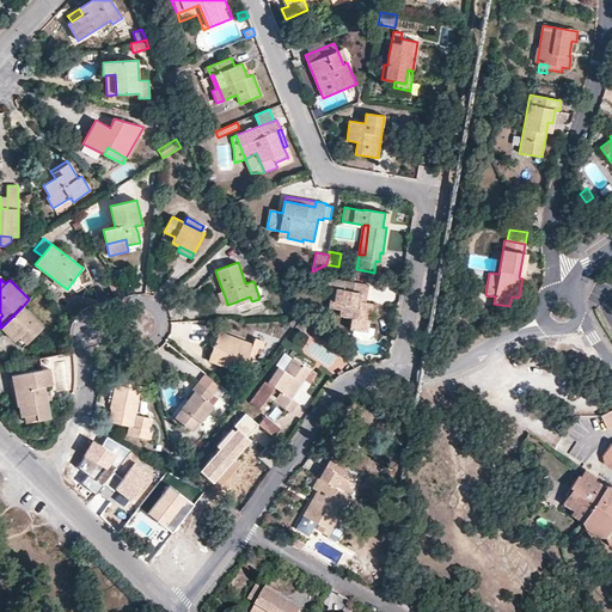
[(368,332),(368,326),(373,304),(366,303),(360,301),(363,283),(334,279),(330,300),(342,303),(341,310),(340,316),(352,318),(350,329),(354,330),(368,332)]
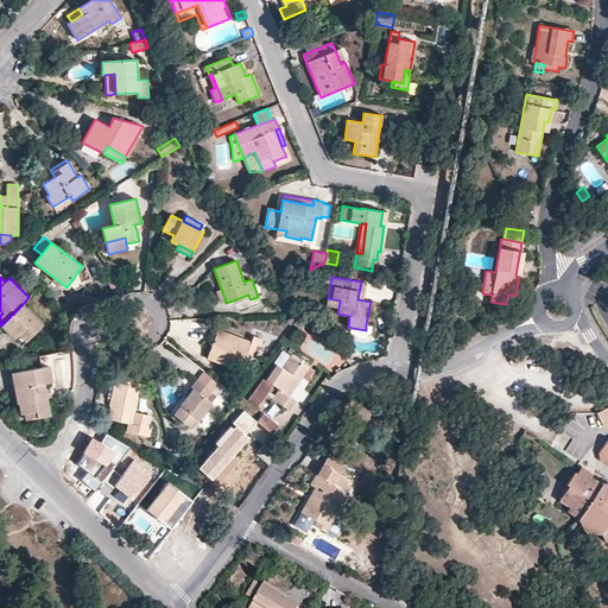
[(216,291),(220,303),(226,302),(221,289),(216,291)]
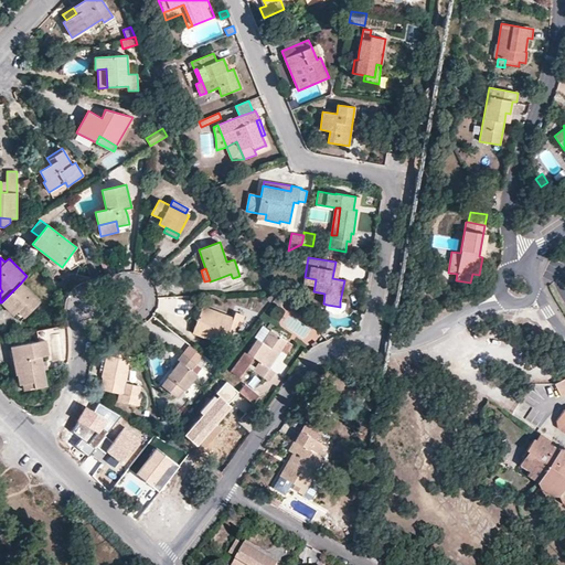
[(21,283),(1,302),(13,316),(18,311),(24,318),(41,302),(21,283)]
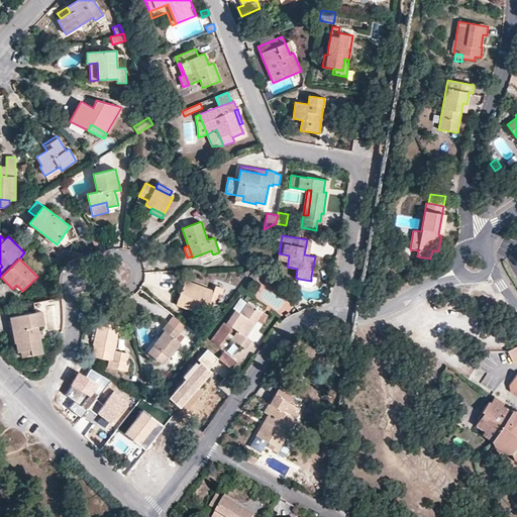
[(261,274),(255,268),(249,276),(256,281),(261,274)]
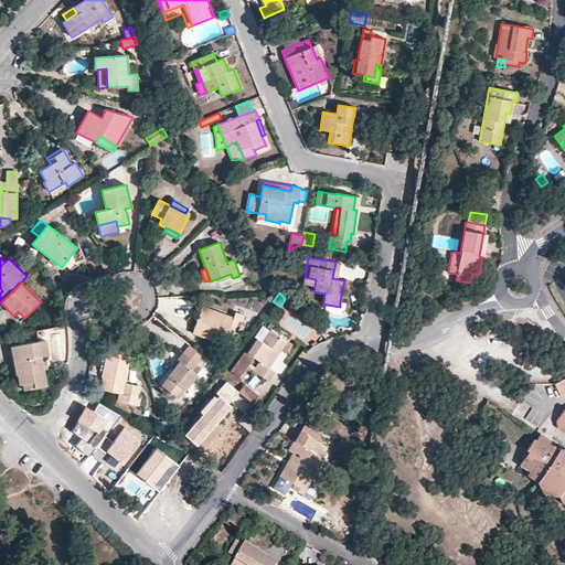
[(345,304),(340,301),(340,307),(327,305),(326,309),(332,313),(339,315),(345,309),(345,304)]
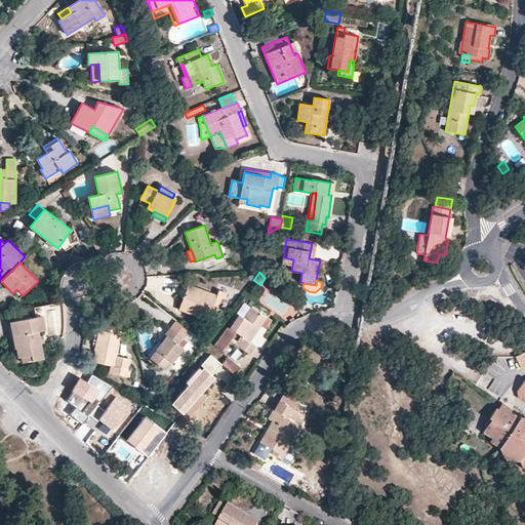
[(191,311),(208,318),(211,311),(216,313),(221,298),(226,299),(228,293),(218,290),(217,294),(189,284),(179,311),(190,314),(191,311)]
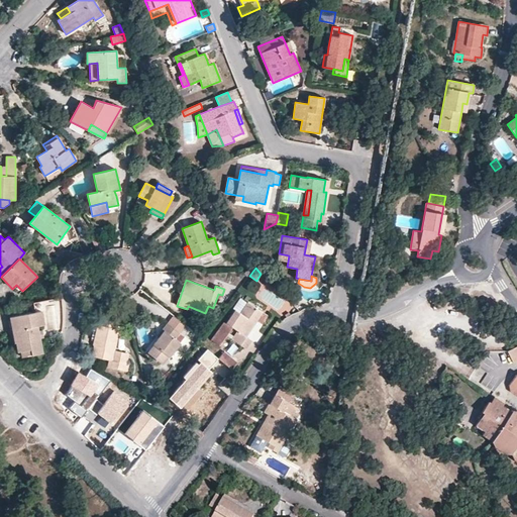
[(232,308),(235,310),(240,313),(247,302),(240,297),(232,308)]
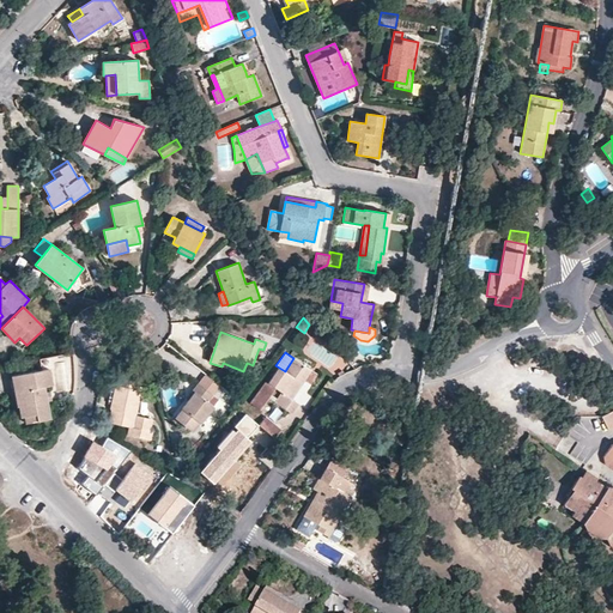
[(317,374),(293,358),(285,371),(279,368),(268,383),(265,381),(250,402),(260,410),(268,398),(292,413),(298,404),(291,399),(304,380),(310,384),(317,374)]
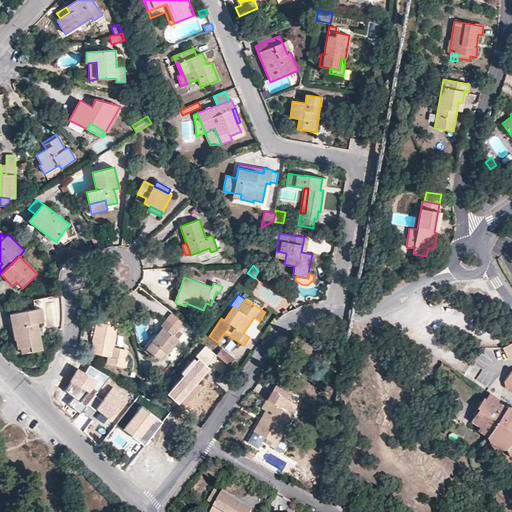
[(202,313),(203,310),(186,303),(185,306),(202,313)]
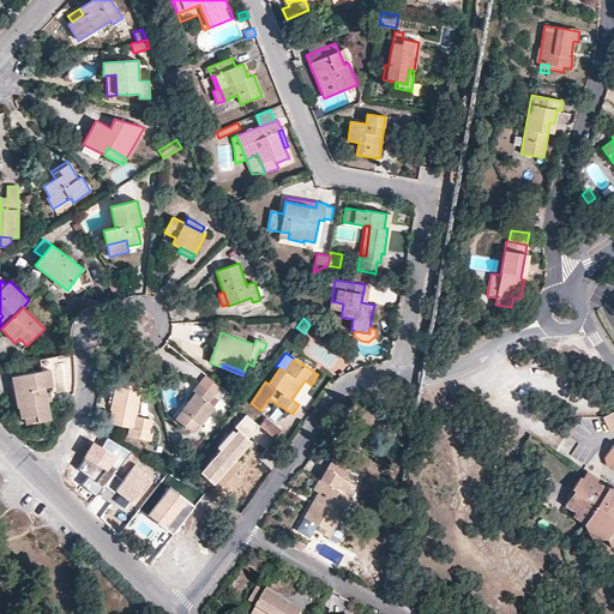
[(23,407),(25,417),(36,415),(37,422),(49,420),(47,402),(44,392),(43,387),(53,385),(49,369),(12,377),(18,408),(19,407),(23,407)]
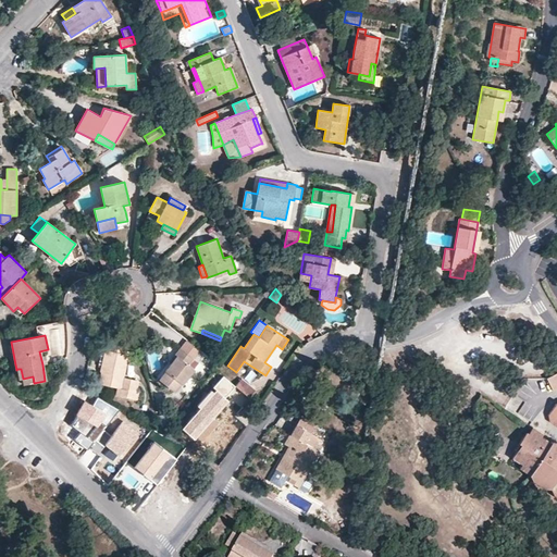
[(175,358),(171,363),(159,379),(176,393),(199,363),(194,359),(201,350),(187,339),(181,348),(180,348),(173,356),(175,358)]
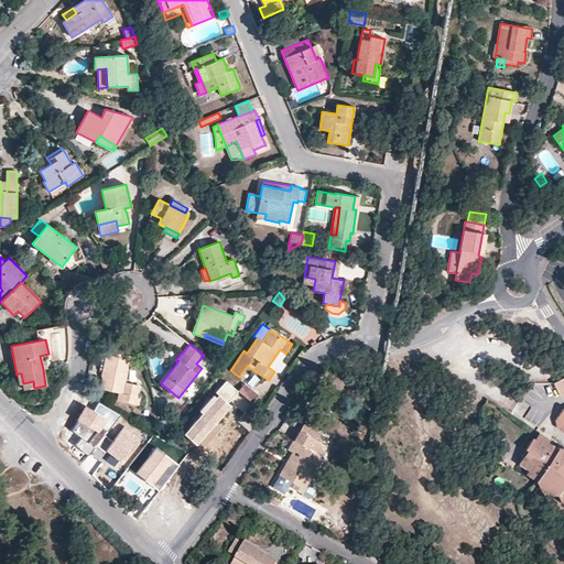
[(105,373),(104,377),(101,389),(119,393),(117,400),(139,405),(141,397),(138,396),(141,386),(126,382),(132,351),(111,347),(109,355),(107,354),(102,373),(105,373)]
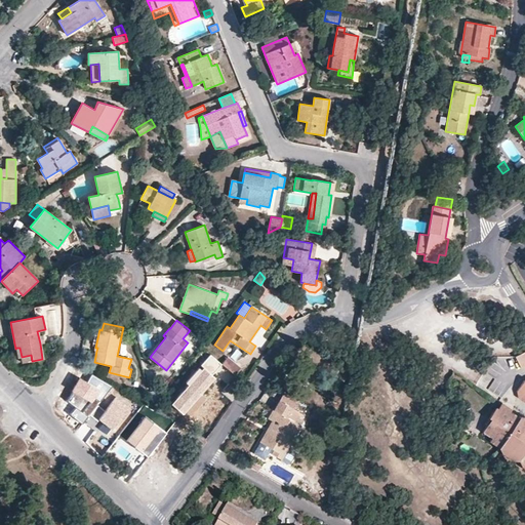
[(524,366),(524,351),(515,357),(521,368),(524,366)]
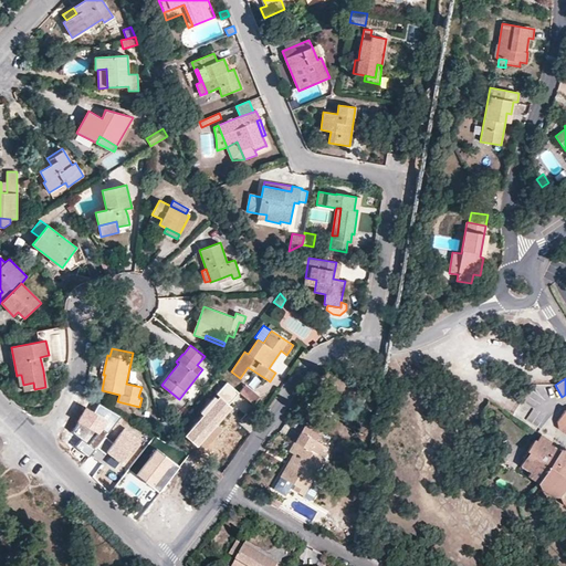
[(239,392),(228,383),(217,394),(220,396),(217,399),(215,397),(201,412),(203,415),(185,436),(197,447),(232,407),(229,405),(239,392)]
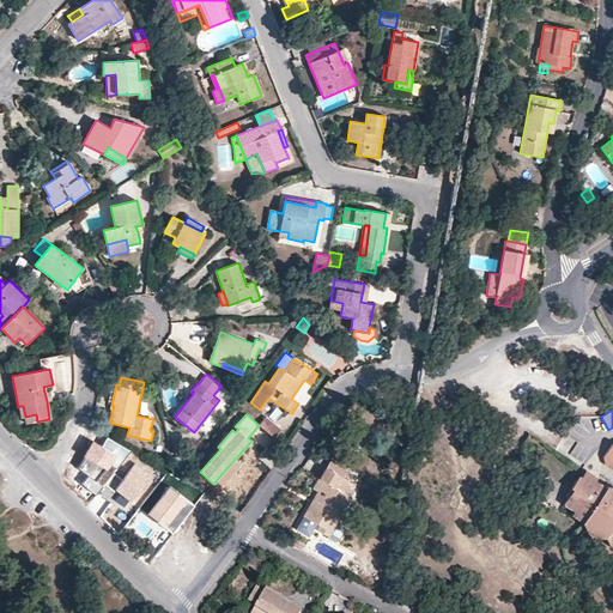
[(259,425),(266,431),(272,424),(266,418),(259,425)]
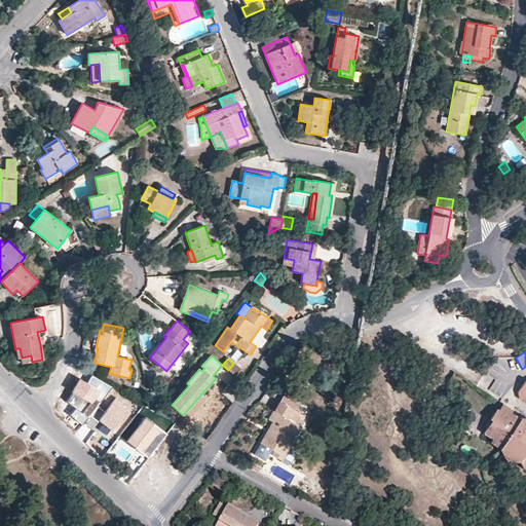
[(240,370),(233,364),(228,370),(235,376),(240,370)]
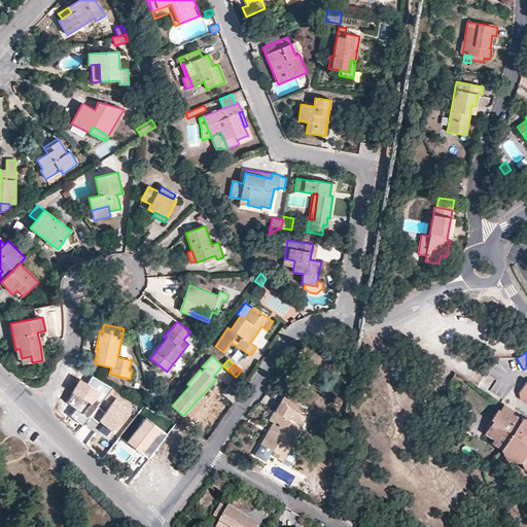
[(113,387),(93,375),(88,383),(80,379),(72,392),(73,392),(67,402),(75,408),(70,416),(82,426),(89,418),(82,414),(94,398),(100,403),(113,387)]
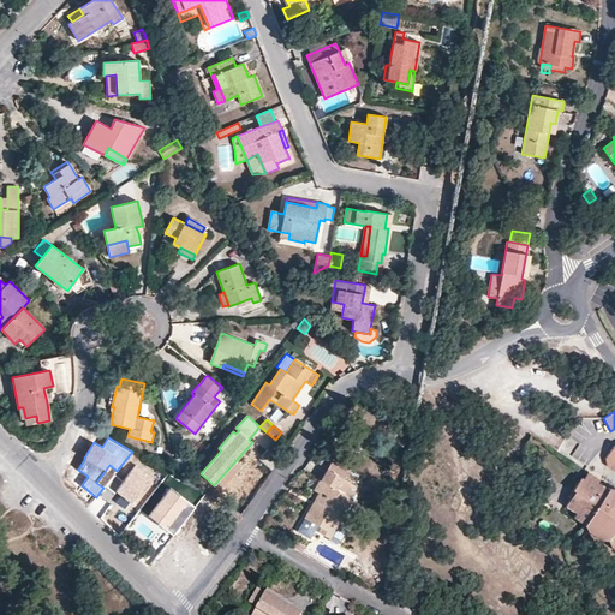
[(614,488),(610,488),(608,490),(597,483),(599,479),(587,472),(584,478),(581,477),(573,490),(575,491),(566,506),(577,513),(574,518),(585,525),(589,531),(602,539),(608,541),(610,545),(614,548),(614,446),(614,447),(605,459),(607,465),(614,470),(614,488)]
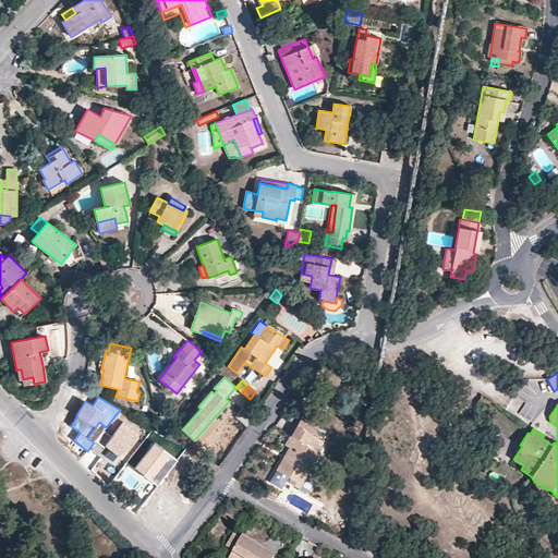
[(306,476),(323,448),(318,445),(320,440),(311,434),(315,426),(302,417),(291,437),(290,436),(284,446),(290,448),(277,470),(291,478),(289,483),(299,489),(306,476)]
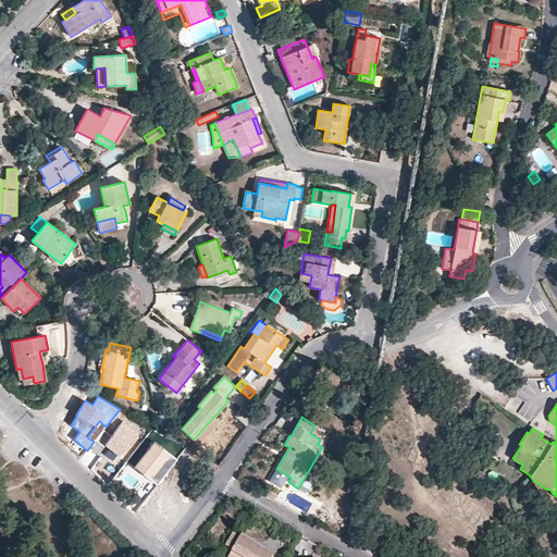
[(111,445),(109,447),(119,456),(137,433),(123,421),(111,436),(103,430),(95,441),(103,447),(106,445),(107,443),(111,445)]
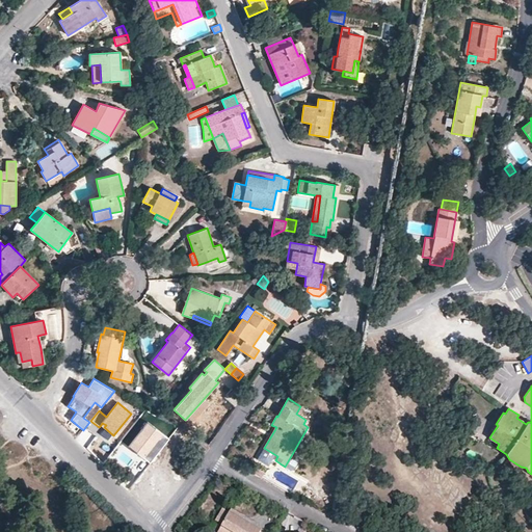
[(143,456),(142,458),(150,463),(168,440),(147,422),(130,445),(143,456)]
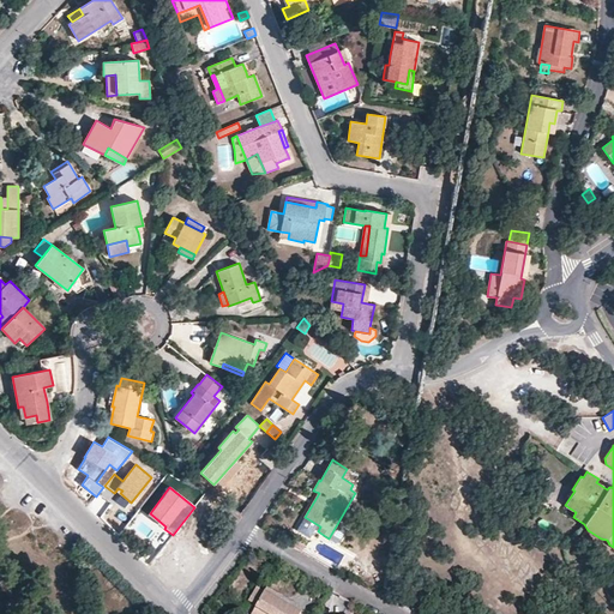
[(166,527),(150,513),(148,516),(164,529),(166,527)]
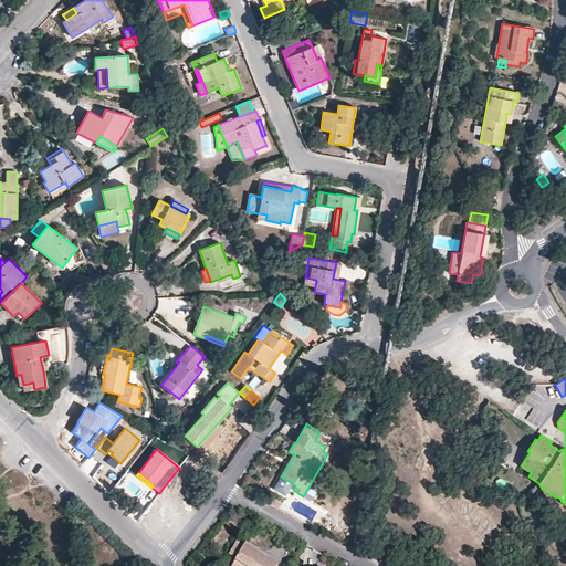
[(295,485),(281,477),(274,488),(286,495),(291,488),(293,490),(295,485)]
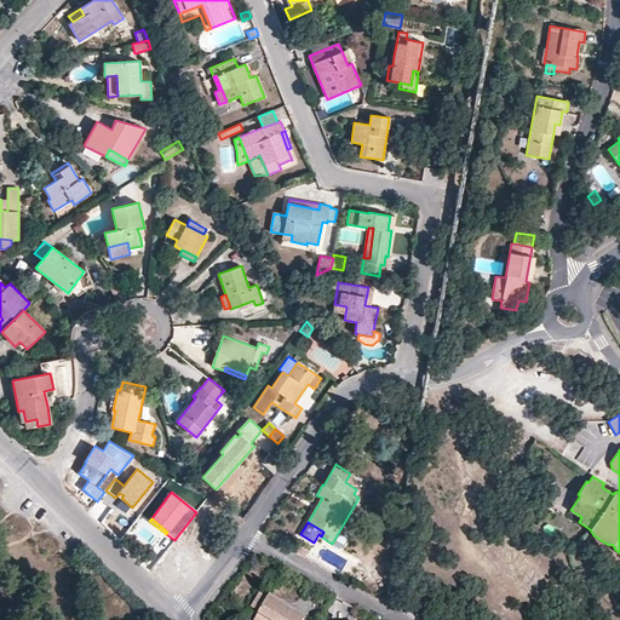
[(349,534),(340,529),(332,544),(340,547),(344,547),(350,539),(349,534)]
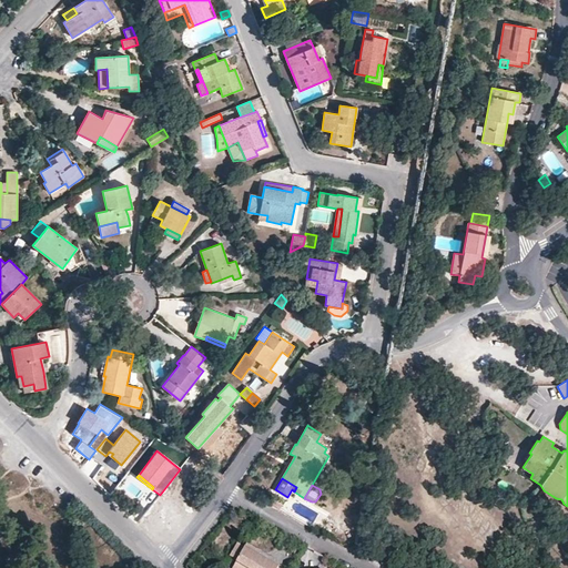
[(282,505),(274,499),(271,505),(279,510),(282,505)]
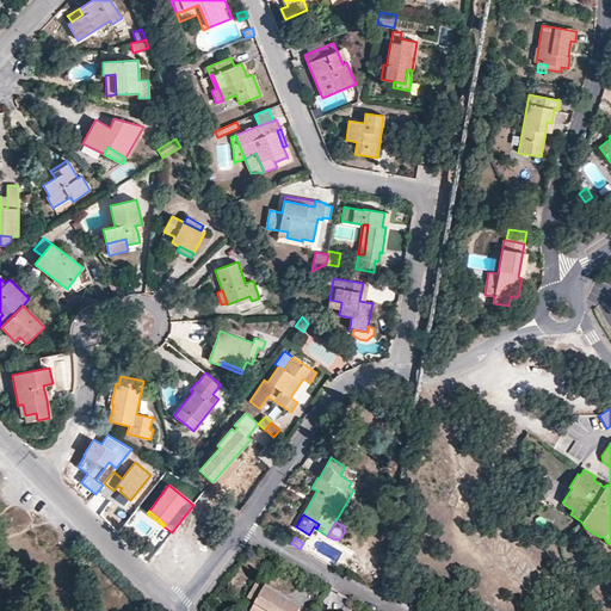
[(260,588),(252,584),(245,596),(253,600),(248,610),(250,610),(297,610),(296,610),(297,610),(273,596),(276,592),(263,585),(260,588)]
